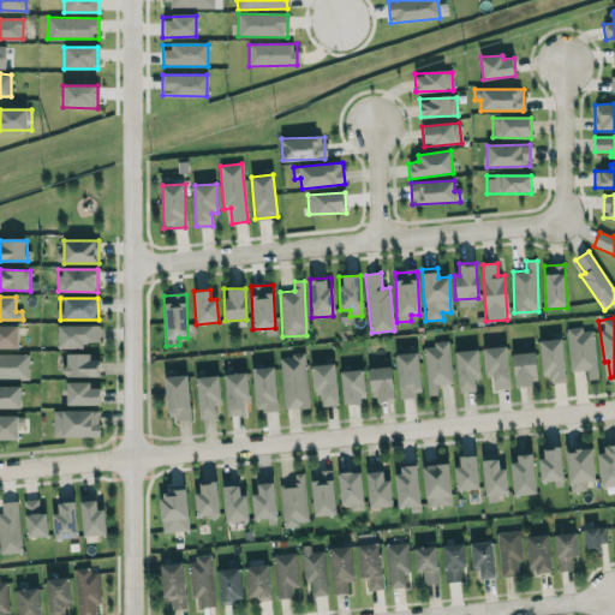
[(17,326),(0,326),(0,347),(17,348),(17,326)]
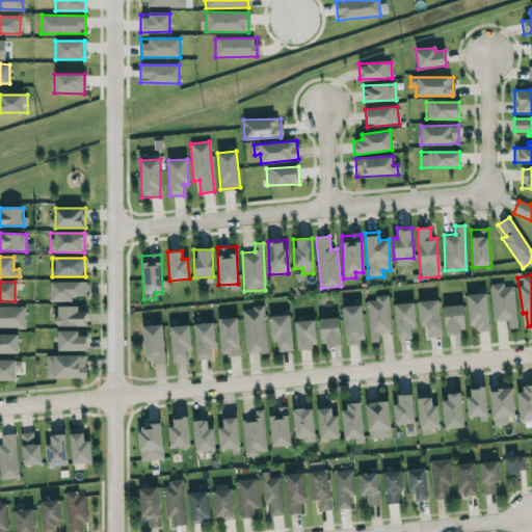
[(85,282),(50,282),(50,301),(72,301),(72,296),(86,296),(85,282)]
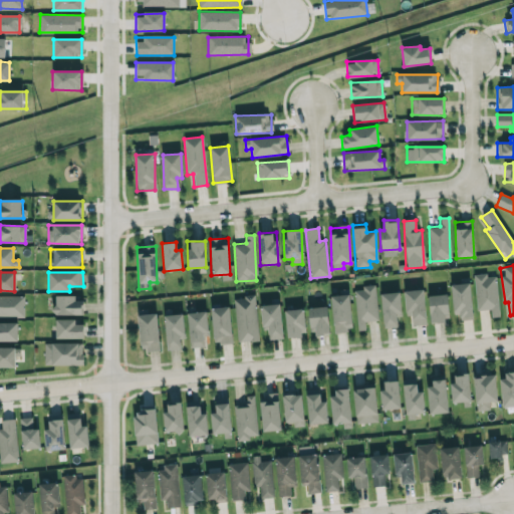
[(477,311),(490,309),(491,317),(499,316),(494,274),(473,276),(477,311)]
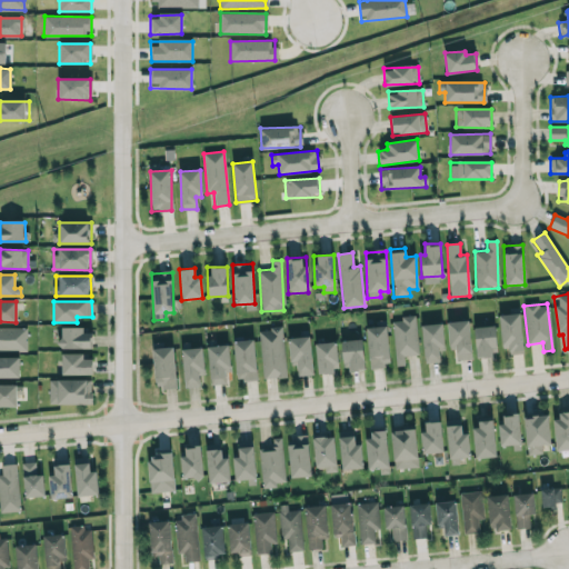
[(501,352),(522,351),(520,313),(499,315),(501,352)]
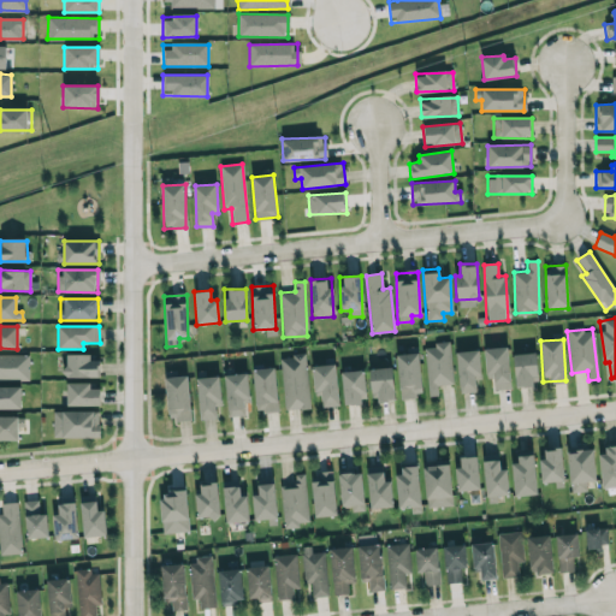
[(452,384),(450,342),(433,342),(433,348),(425,348),(428,396),(438,396),(437,385),(452,384)]
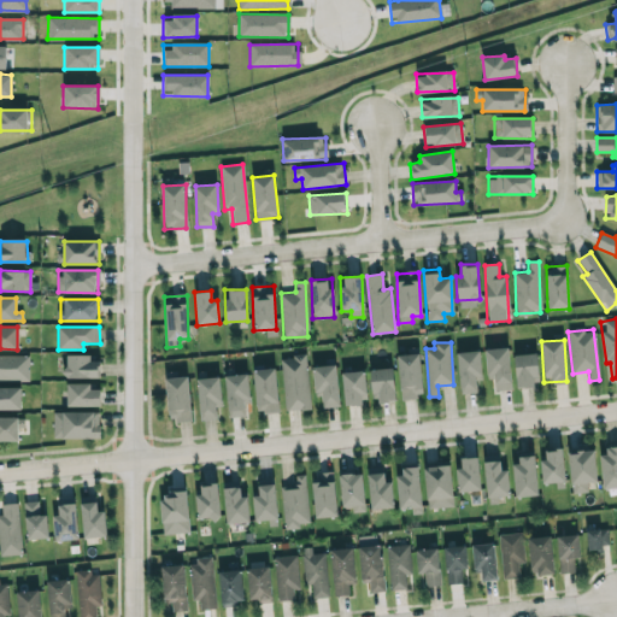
[(494,392),(511,389),(507,347),(485,350),(487,378),(493,378),(494,392)]
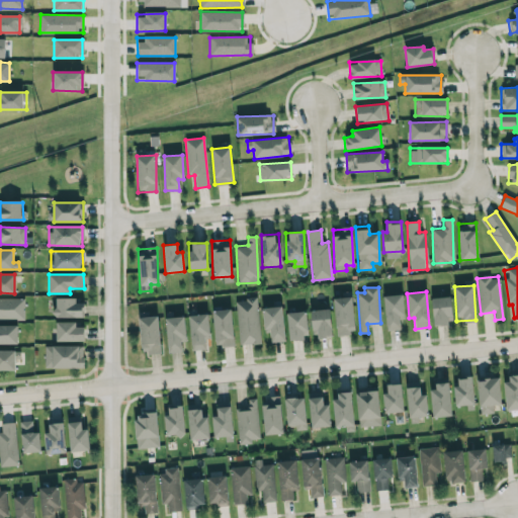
[(384,295),(385,331),(400,330),(400,320),(404,320),(403,294),(384,295)]
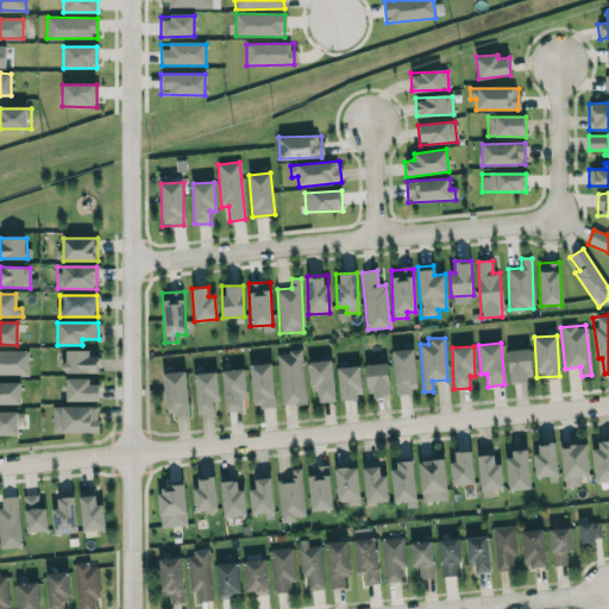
[(391,351),(396,395),(418,393),(413,349),(391,351)]
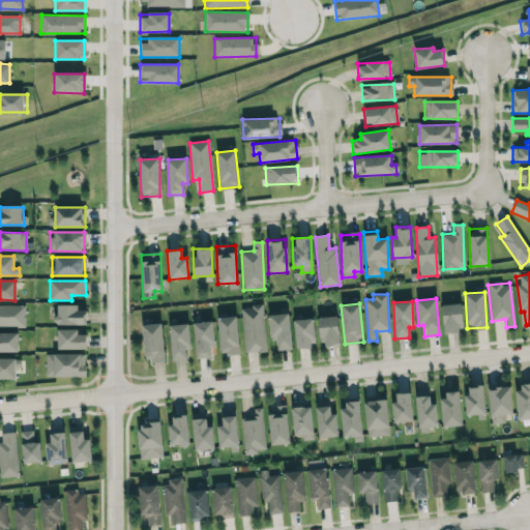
[(25,305),(0,304),(0,326),(25,327),(25,305)]
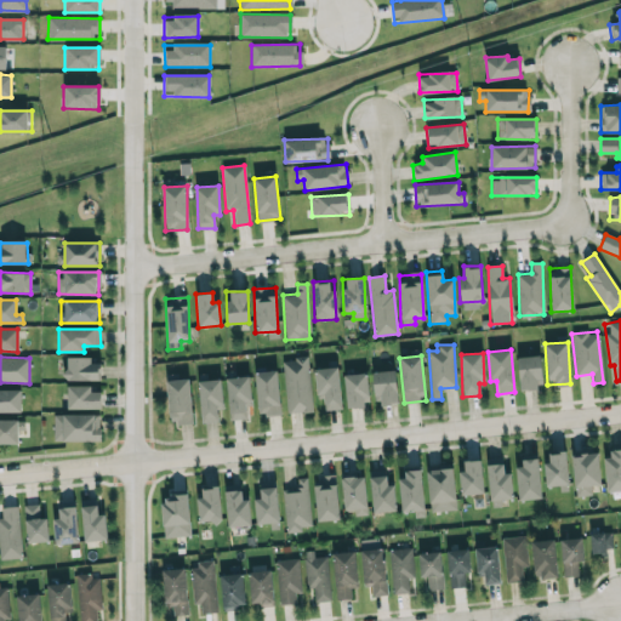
[(307,357),(280,360),(288,414),(313,411),(307,357)]
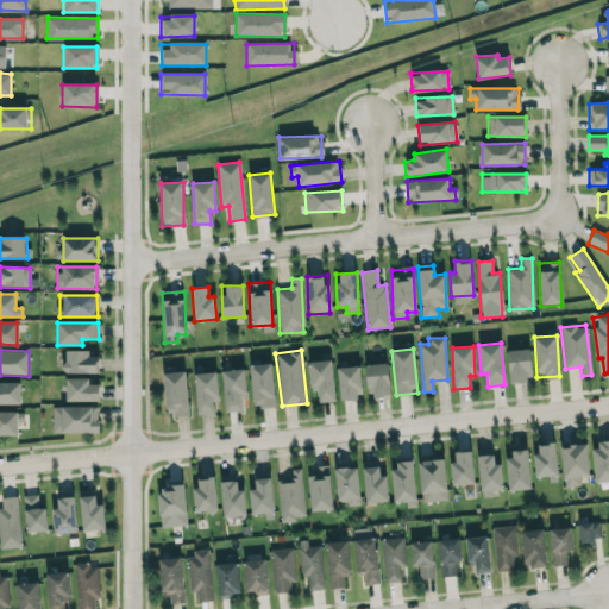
[(509,383),(531,382),(529,350),(508,350),(509,383)]
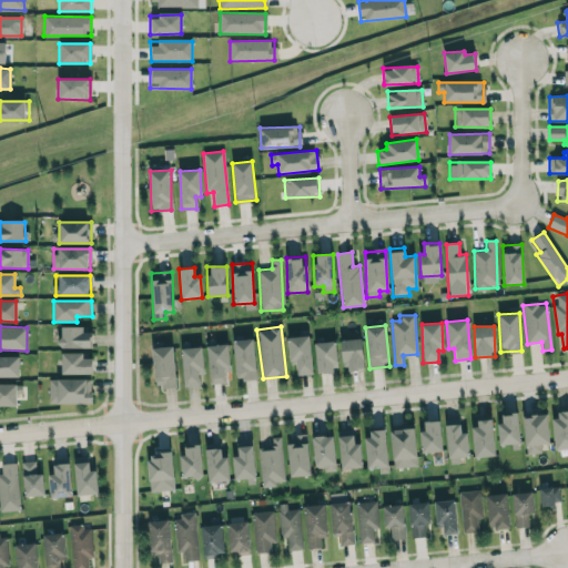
[(91,348),(91,328),(60,328),(60,347),(91,348)]
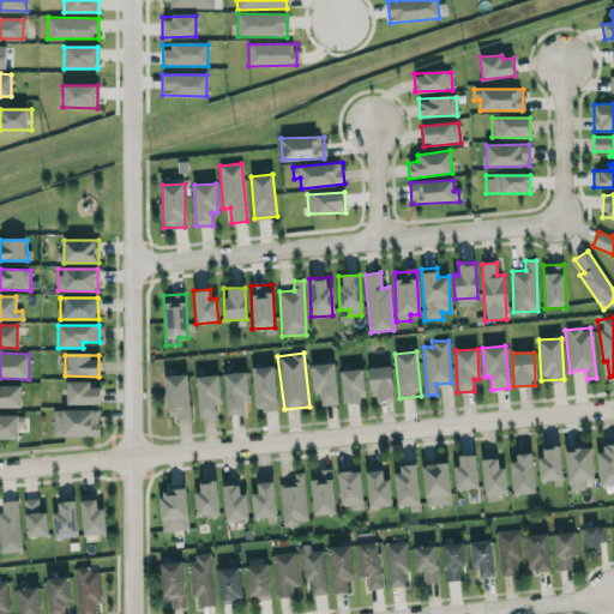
[(320,407),(338,404),(332,362),(311,366),(314,395),(319,393),(320,407)]
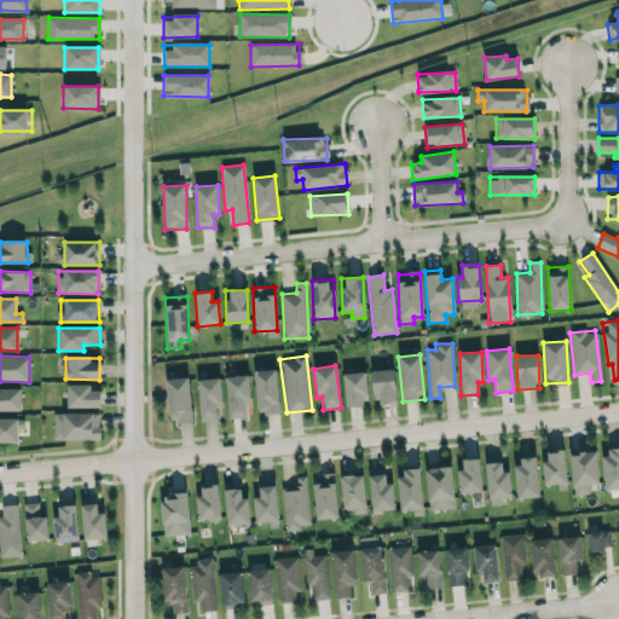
[(281,412),(275,369),(253,371),(258,415),(281,412)]
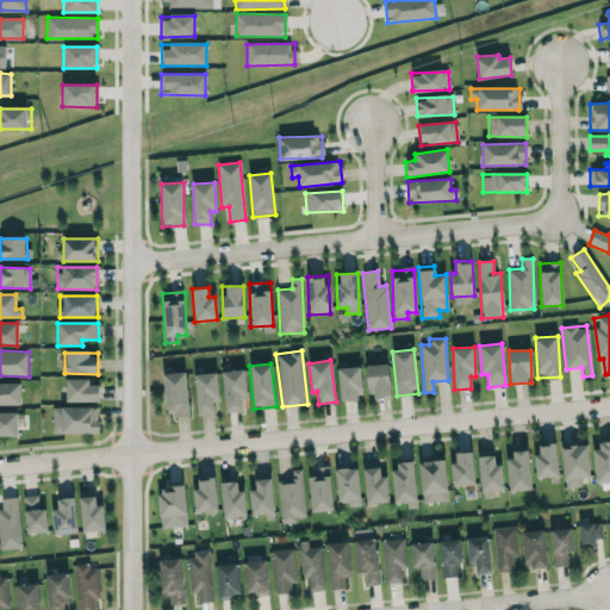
[(391,394),(387,363),(365,366),(369,397),(391,394)]
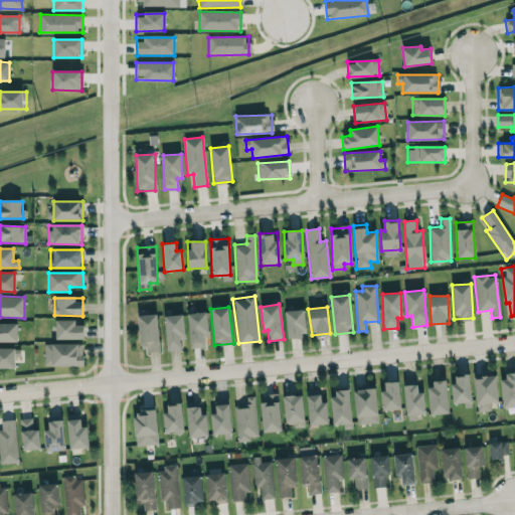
[(286,311),(287,339),(305,338),(304,310),(286,311)]
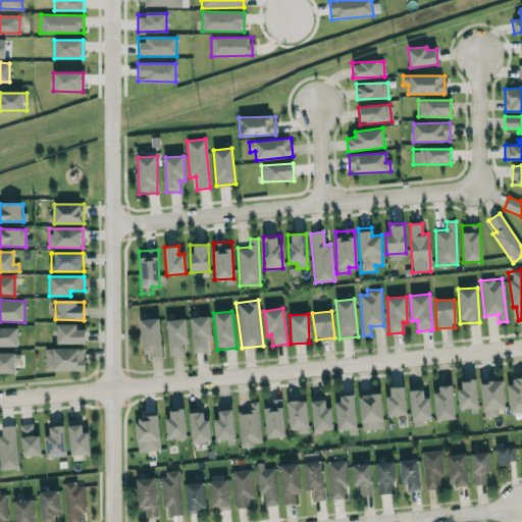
[(206,353),(206,336),(210,336),(209,317),(191,317),(192,353),(206,353)]
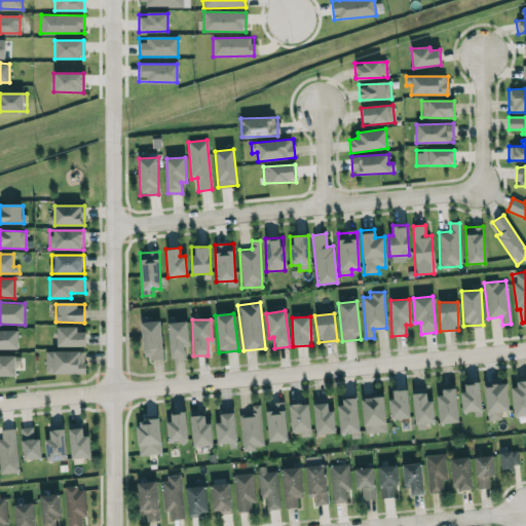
[(140,323),(145,361),(163,359),(159,321),(140,323)]
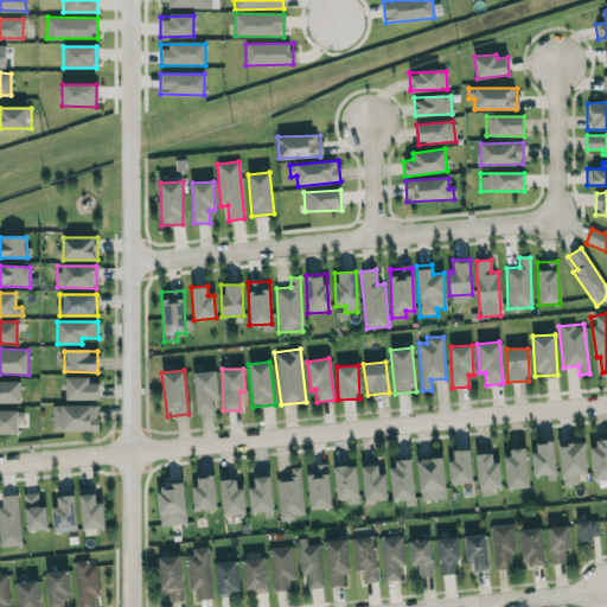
[(196,414),(212,413),(212,400),(217,400),(216,371),(195,371),(196,414)]
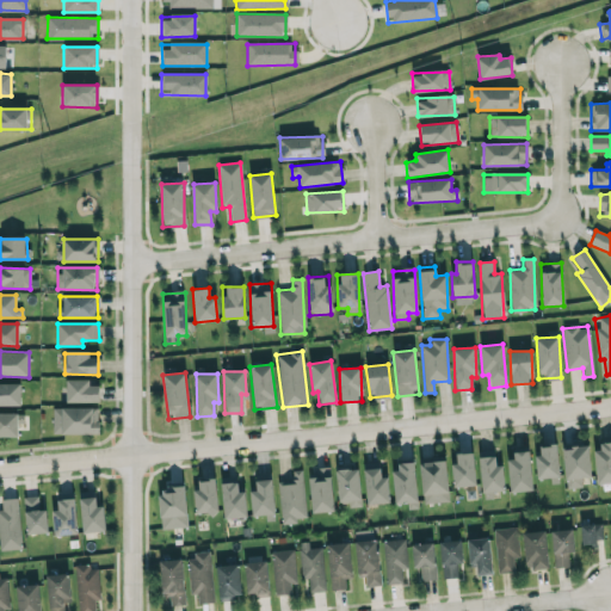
[(99,386),(90,386),(88,380),(66,380),(66,402),(99,402),(99,386)]
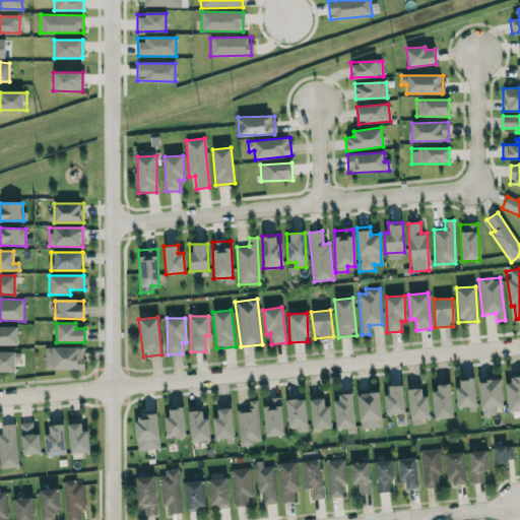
[(17,327),(0,326),(0,345),(17,345),(17,327)]
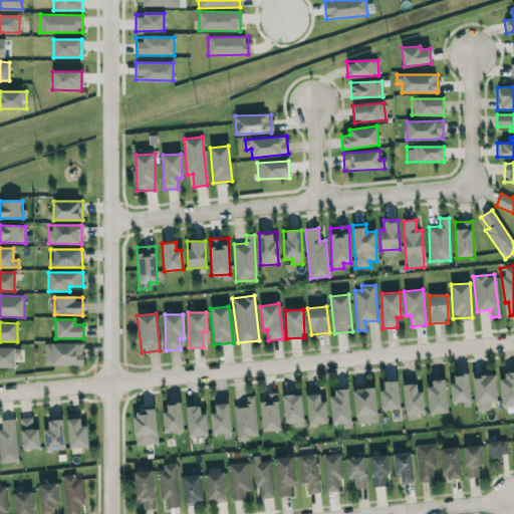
[(82,364),(81,342),(43,343),(44,365),(82,364)]
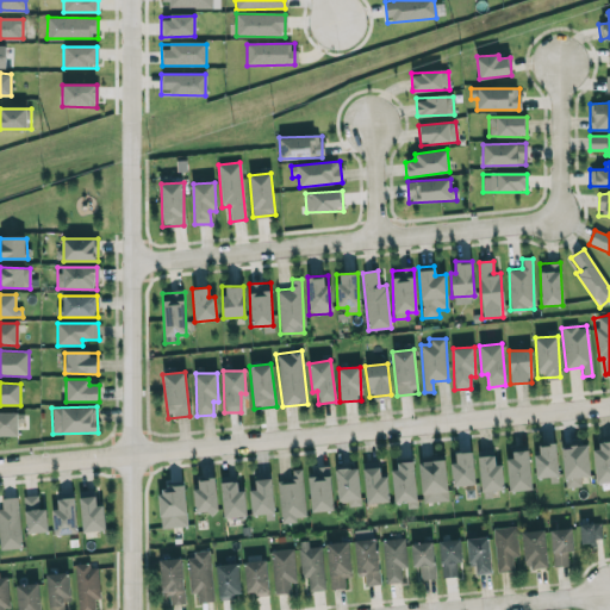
[(0,435),(17,435),(17,423),(24,422),(23,412),(0,412),(0,435)]
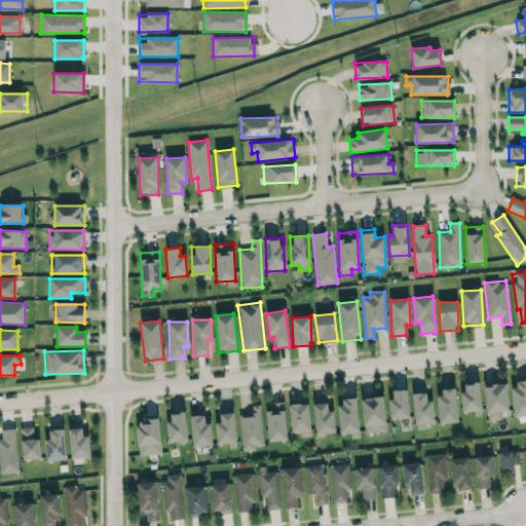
[(514,417),(525,415),(525,381),(511,384),(514,417)]
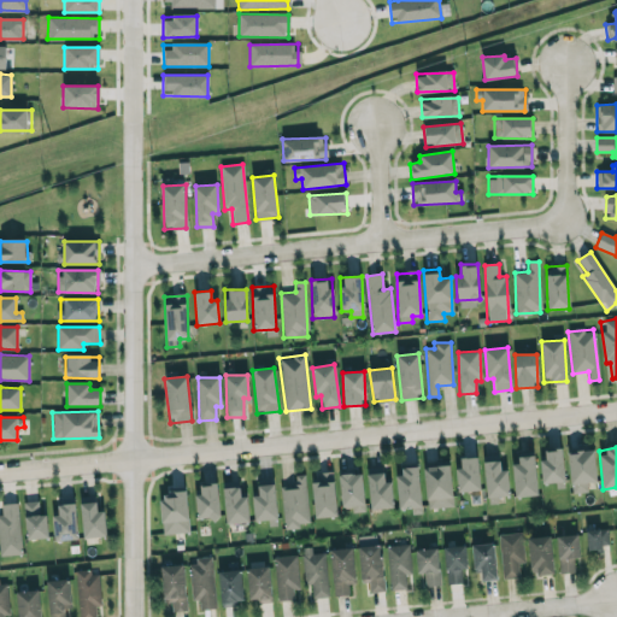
[(542,483),(564,482),(563,448),(541,448),(542,483)]
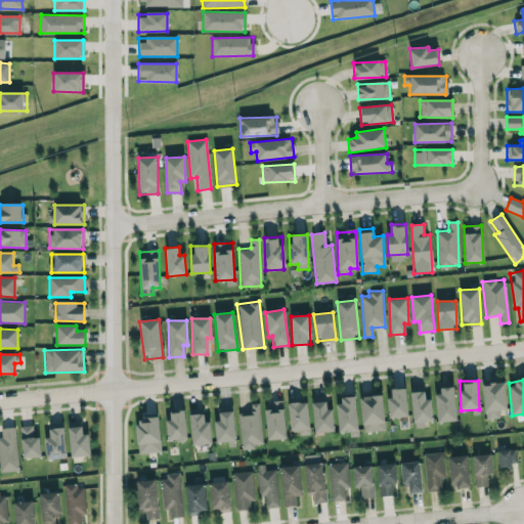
[(505,382),(483,383),(484,419),(498,419),(498,410),(506,410),(505,382)]
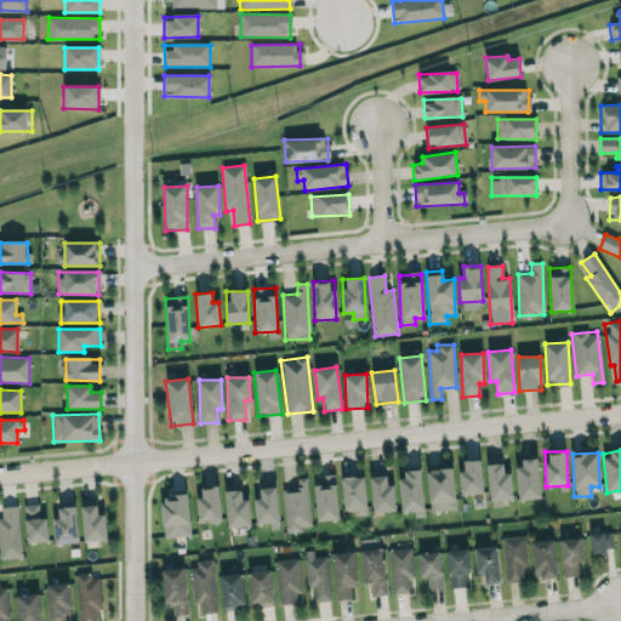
[(517,500),(540,499),(537,455),(522,456),(522,467),(517,467),(517,500)]
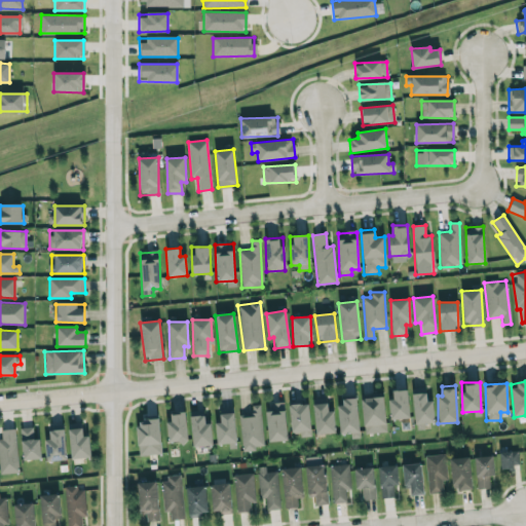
[(414,423),(433,423),(433,401),(426,401),(426,388),(413,388),(414,423)]
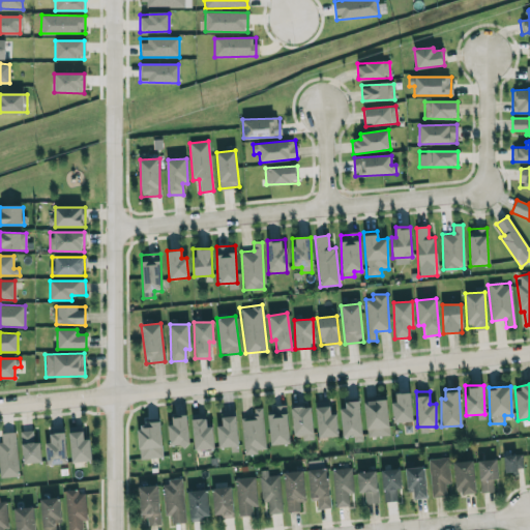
[(410,392),(395,393),(395,402),(392,402),(392,422),(412,421),(410,392)]
